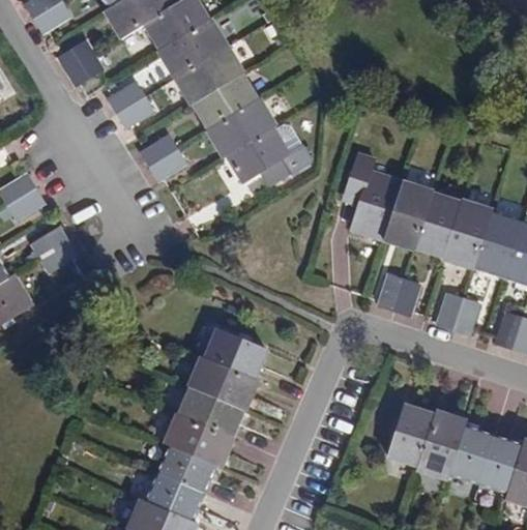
[(23,0),(32,17),(59,0),(23,0)]
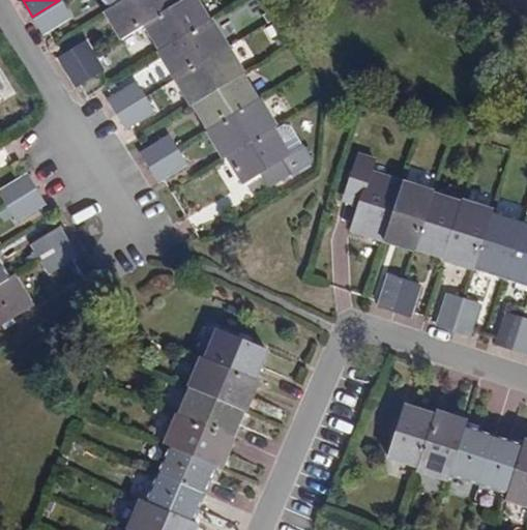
[(70,12),(62,0),(59,0),(32,17),(40,30),(70,12)]
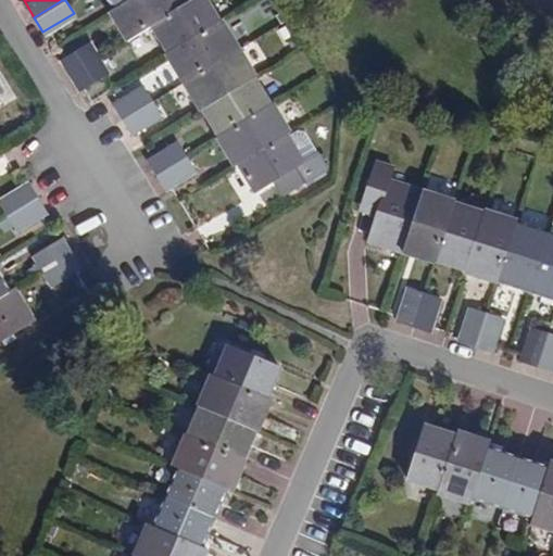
[(180,3),(177,0),(126,0),(114,8),(108,11),(124,38),(148,24),(180,3)]
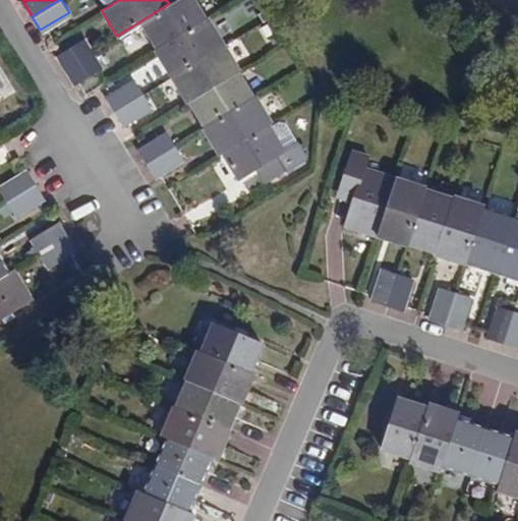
[(138,22),(156,49),(208,17),(196,0),(174,0),(169,3),(138,22)]
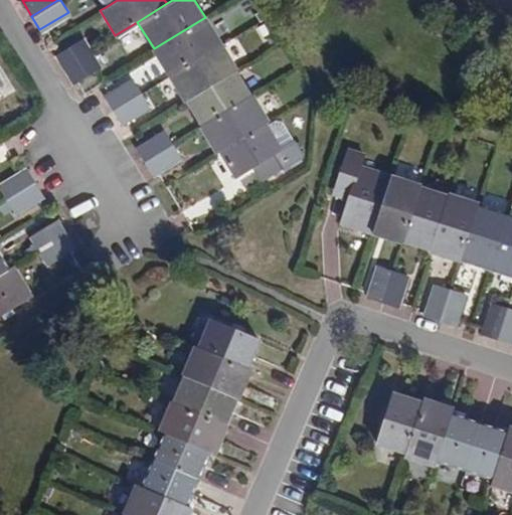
[(205,17),(154,48),(152,49),(168,76),(222,42),(206,16),(205,17)]
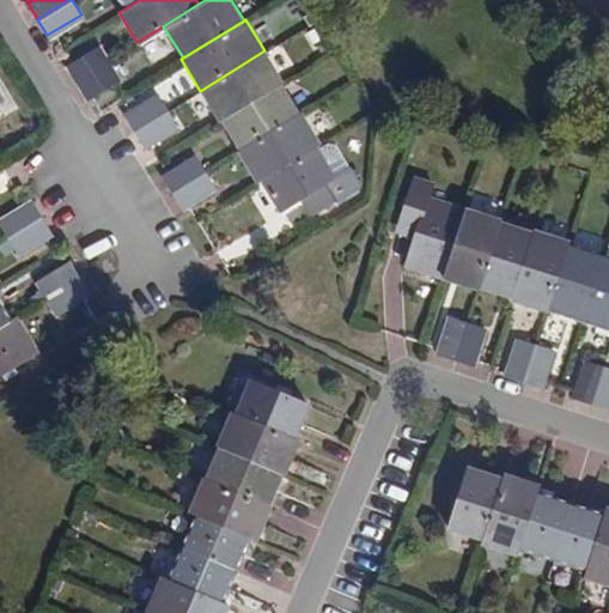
[(65,62),(75,79),(109,60),(98,43),(65,62)]
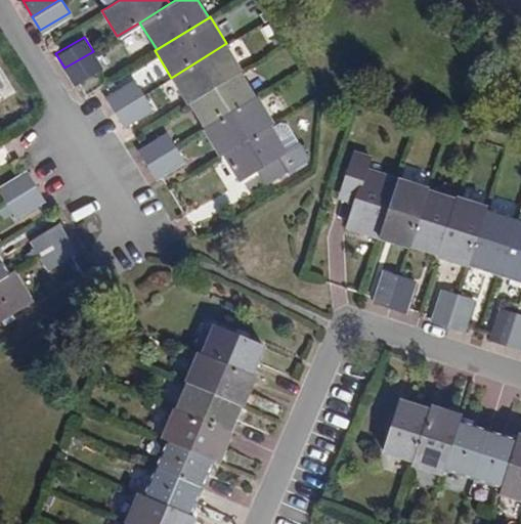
[(189,102),(241,71),(242,70),(226,43),(171,78),(186,103),(189,102)]
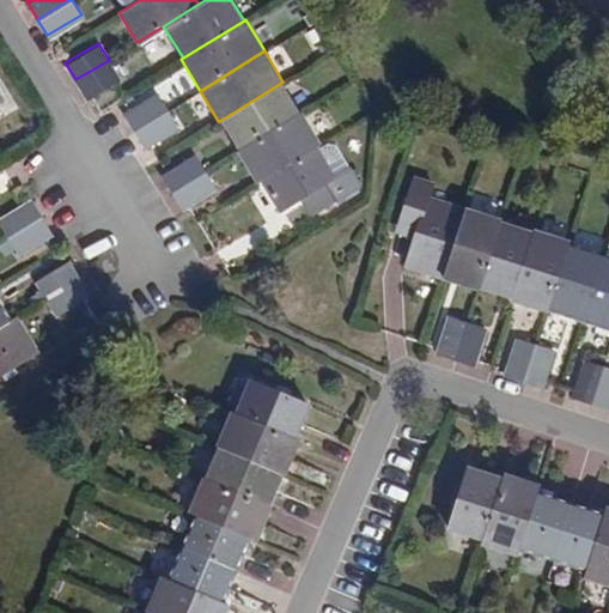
[(109,60),(75,79),(85,97),(120,78),(109,60)]
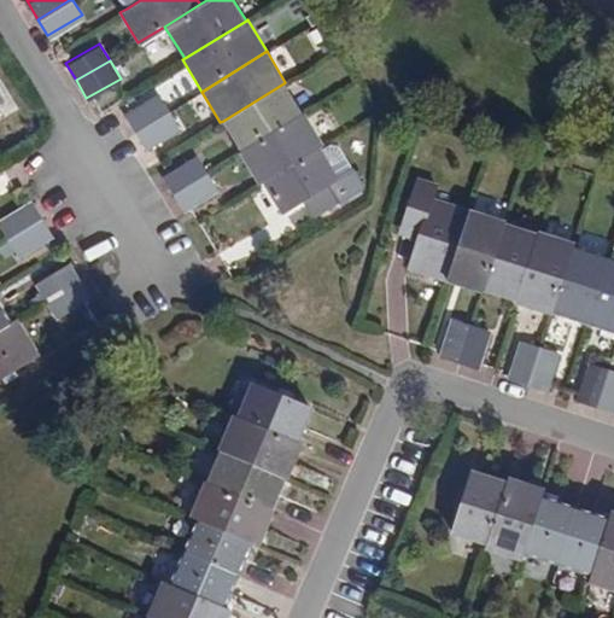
[(241,151),(302,115),(284,83),(223,121),(241,151)]
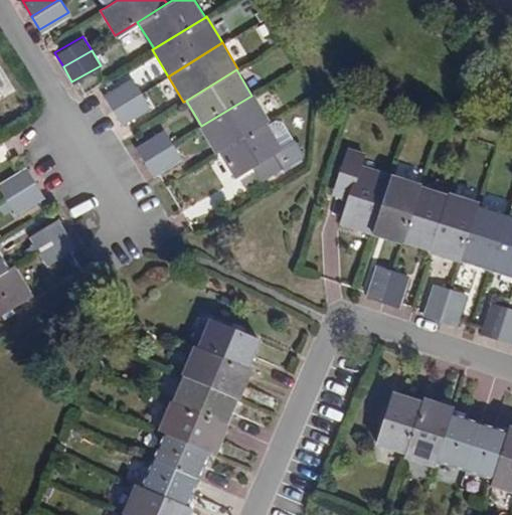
[(113,109),(139,94),(130,78),(104,94),(113,109)]
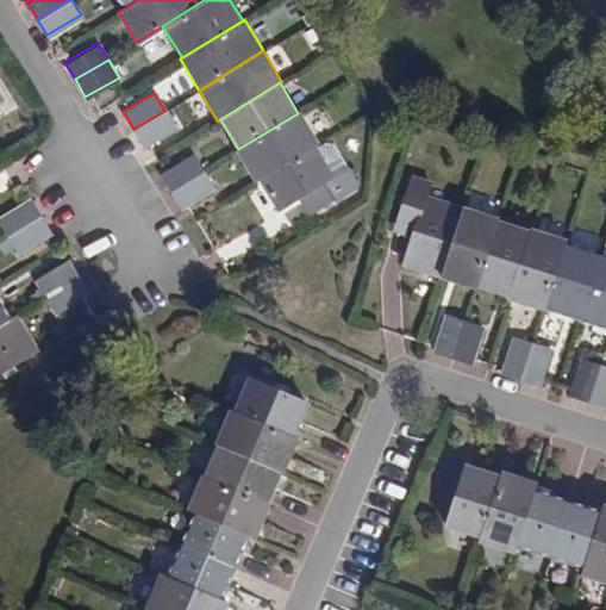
[(174,126),(164,111),(133,129),(143,145),(174,126)]
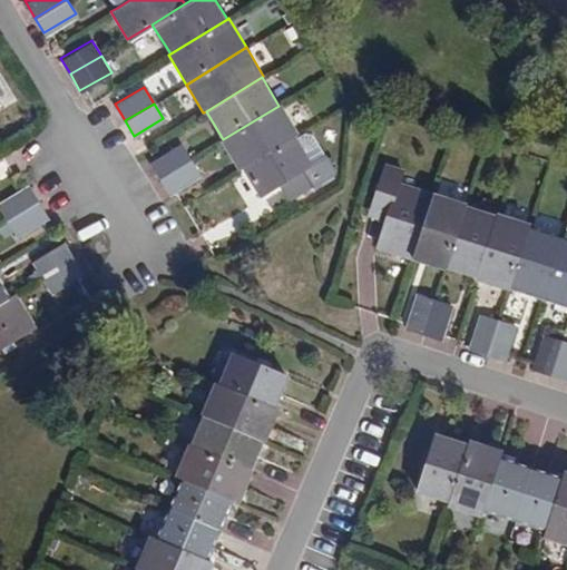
[(242,168),(296,136),(299,134),(281,105),(279,106),(223,139),(221,140),(238,169),(242,168)]
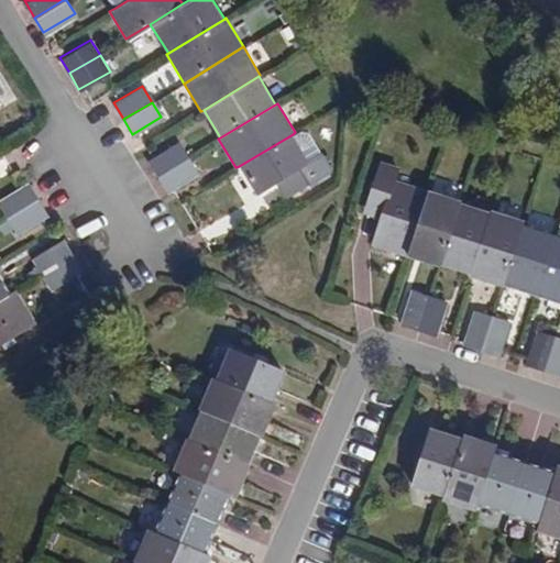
[(307,159),(293,134),(239,166),(256,194),(282,178),(289,191),(327,168),(317,152),(307,159)]
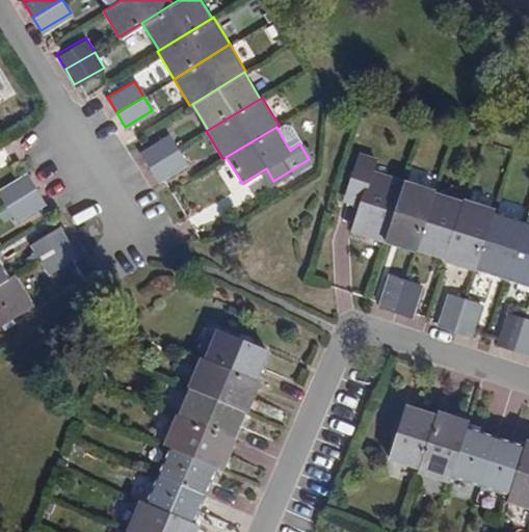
[(139,151),(149,165),(176,149),(166,134),(139,151)]
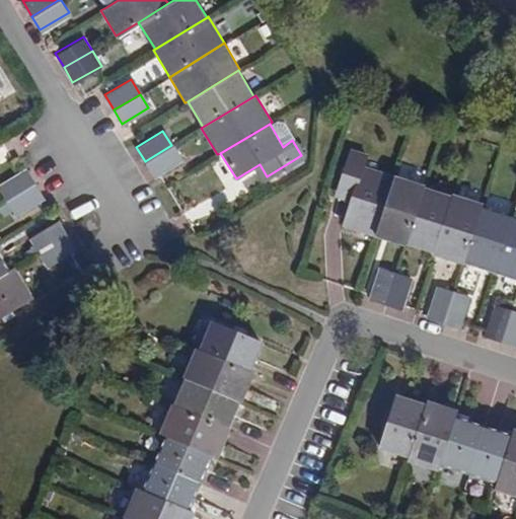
[(171,145),(145,161),(154,175),(180,159),(171,145)]
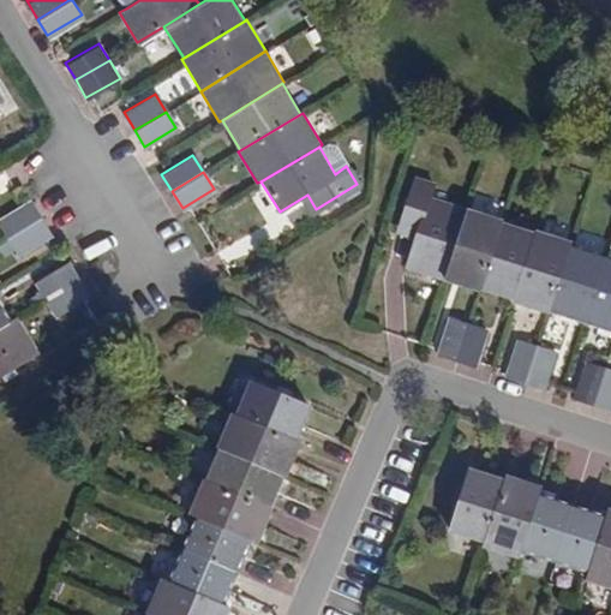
[(444,280),(466,210),(430,198),(435,183),(415,177),(400,224),(418,228),(405,267),(444,280)]
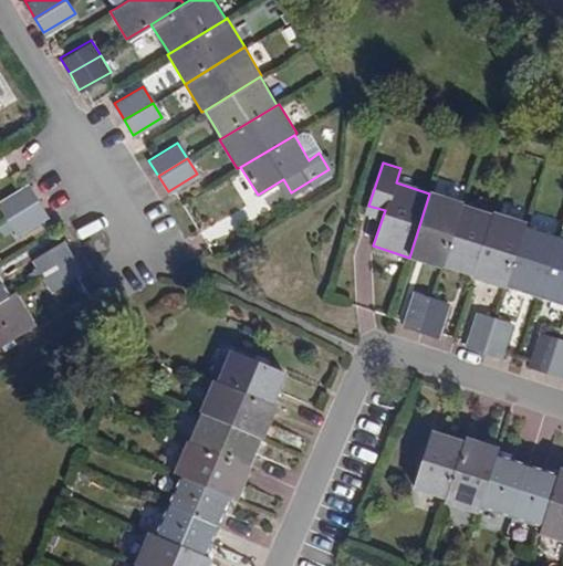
[(7,216),(35,198),(24,181),(0,197),(0,205),(7,216)]
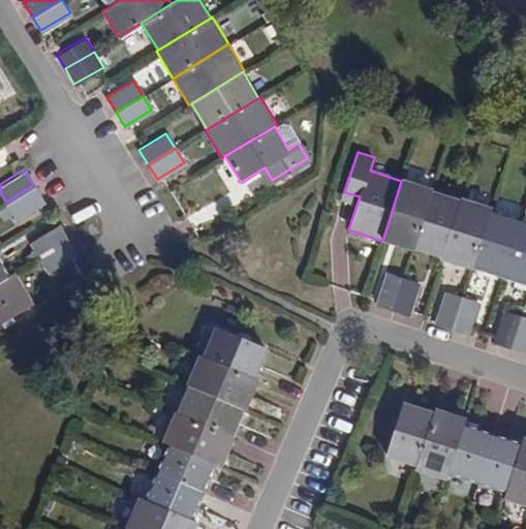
[(411,251),(412,249),(430,194),(431,191),(401,181),(382,241),(411,251)]
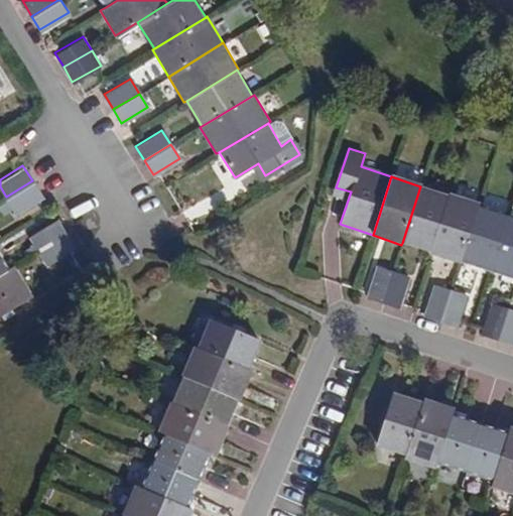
[(32,180),(6,197),(14,211),(40,195),(32,180)]
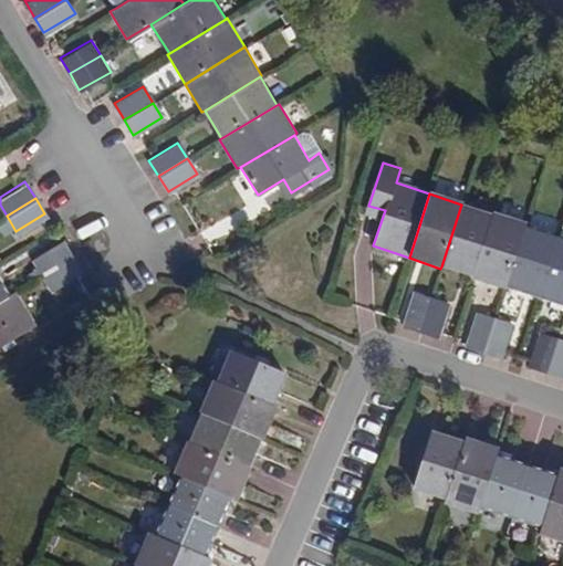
[(492,218),(460,208),(441,266),(473,276),(492,218)]
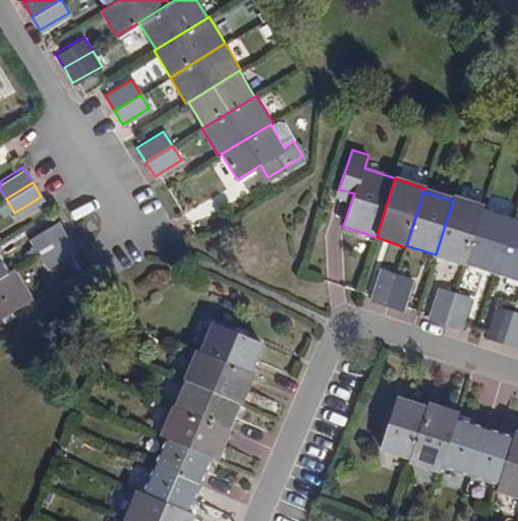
[(464,266),(464,264),(481,210),(482,208),(454,197),(453,200),(436,254),(435,256),(464,266)]
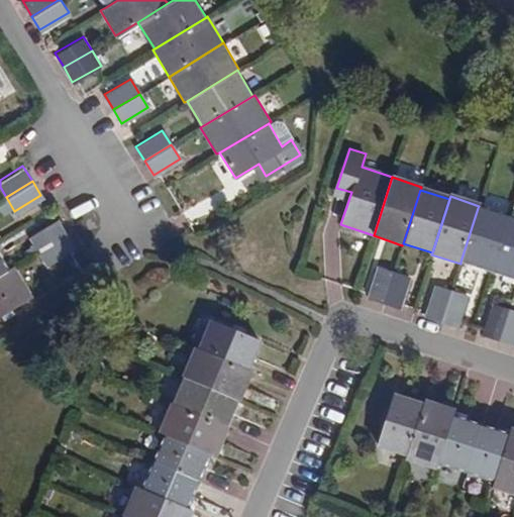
[(490,272),(507,218),(478,208),(460,262),(490,272)]
